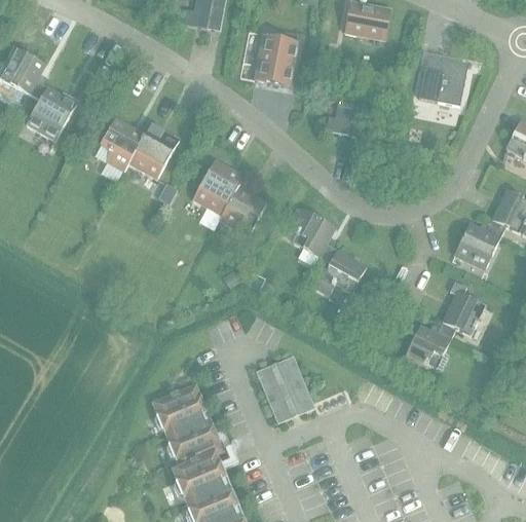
[(219,30),(224,0),(194,0),(193,10),(187,9),(184,24),(219,30)]
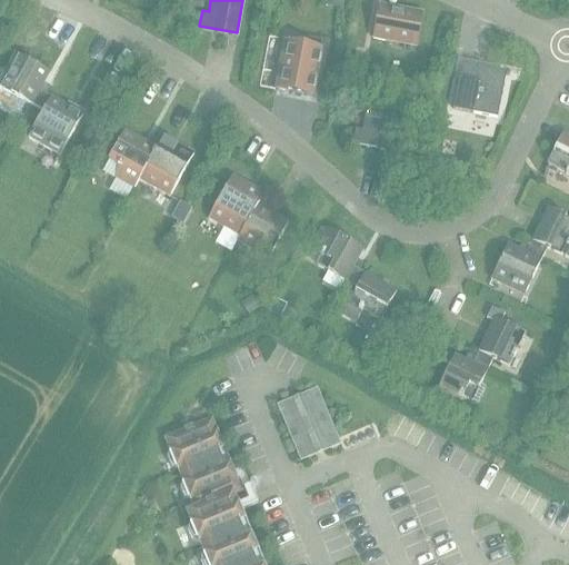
[(417,38),(421,15),(422,9),(383,2),(380,17),(376,16),(372,35),(391,39),(392,33),(417,38)]
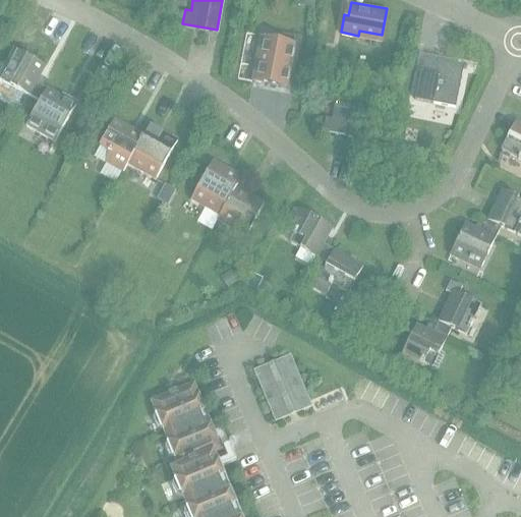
[(261,34),(254,64),(251,78),(286,84),(295,41),(261,34)]
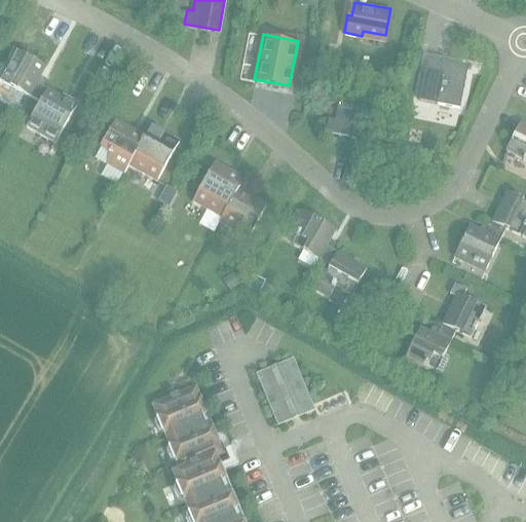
[(2,78),(34,97),(41,83),(36,80),(45,64),(17,48),(13,46),(3,63),(8,66),(6,69),(7,69),(2,78)]
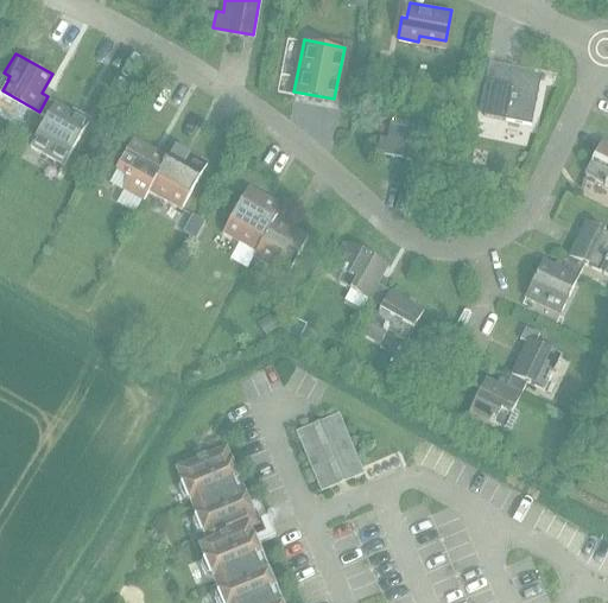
[(491,78),(483,113),(531,121),(539,77),(529,75),(530,70),(498,64),(494,80),(491,78)]
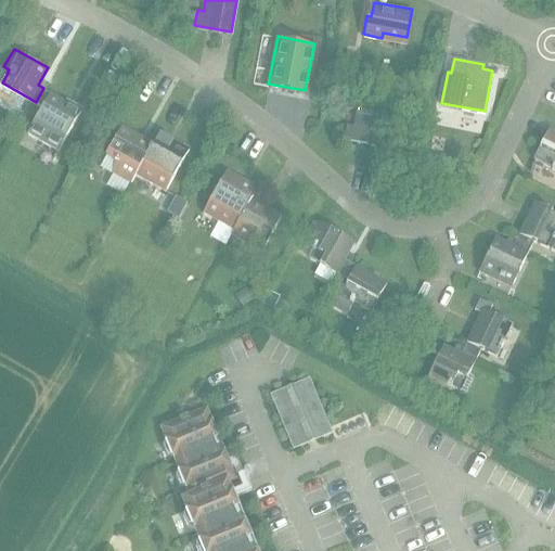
[(41,105),(34,119),(27,130),(57,148),(80,109),(43,88),(36,102),(41,105)]
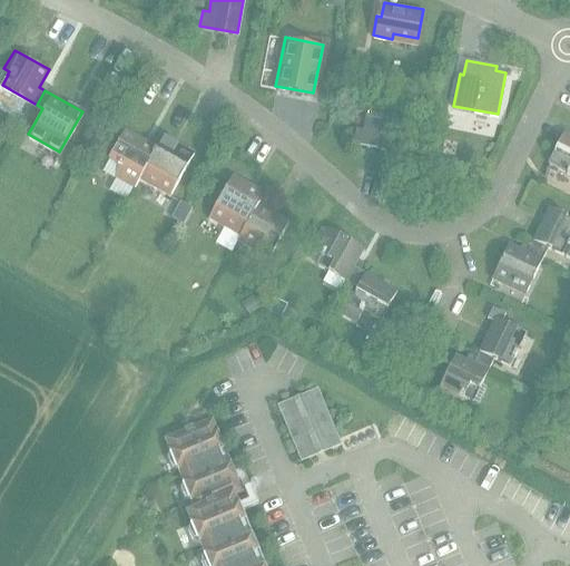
[(94,97),(87,108),(98,114),(105,104),(94,97)]
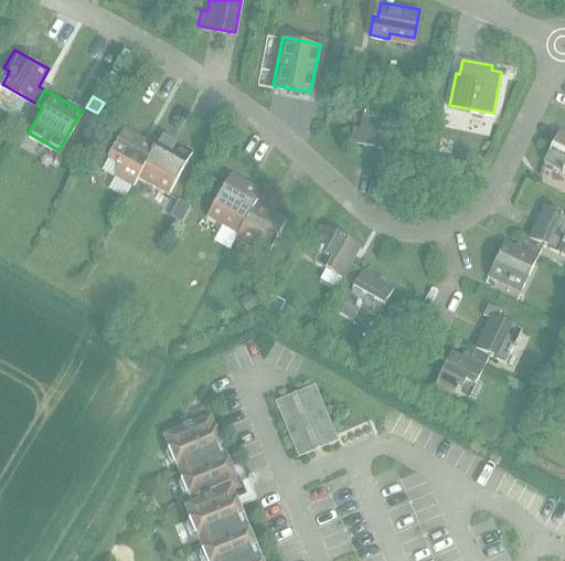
[(387,147),(395,106),(380,103),(379,110),(363,108),(360,126),(352,124),(350,139),(387,147)]
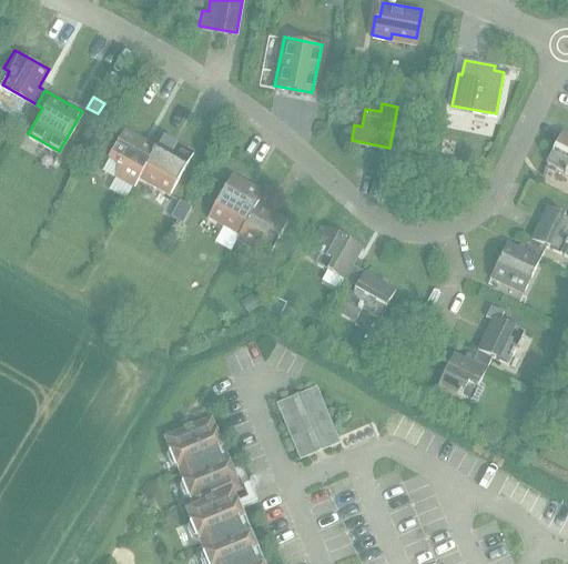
[(138,175),(145,162),(155,144),(154,144),(124,127),(108,155),(119,162),(113,174),(132,184),(138,175)]
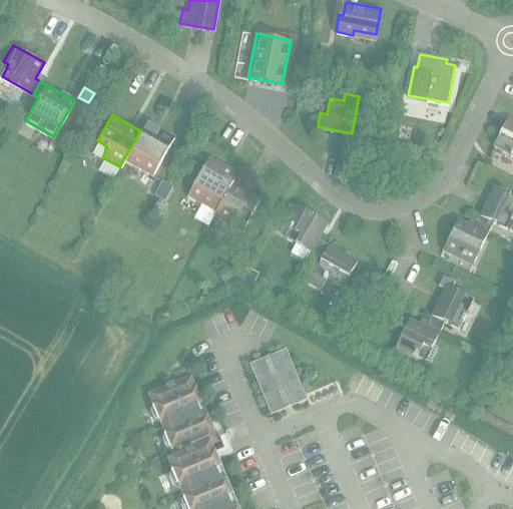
[(512,120),(506,117),(493,144),(512,153),(512,120)]
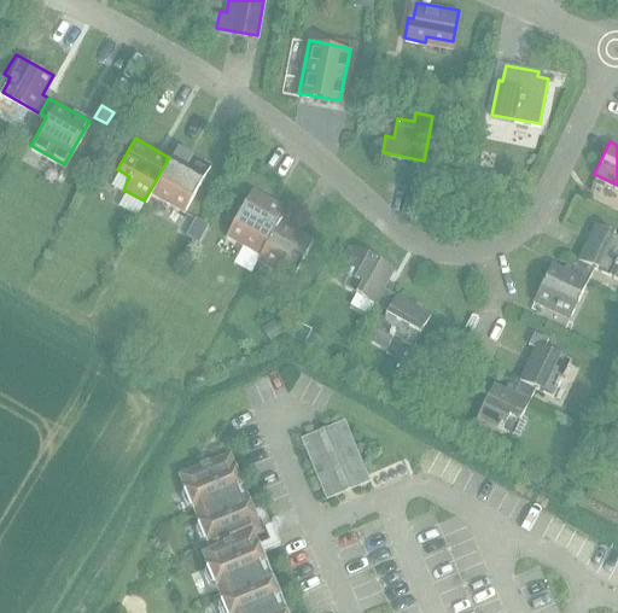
[(169,157),(158,176),(150,191),(184,210),(210,163),(175,144),(168,157),(169,157)]
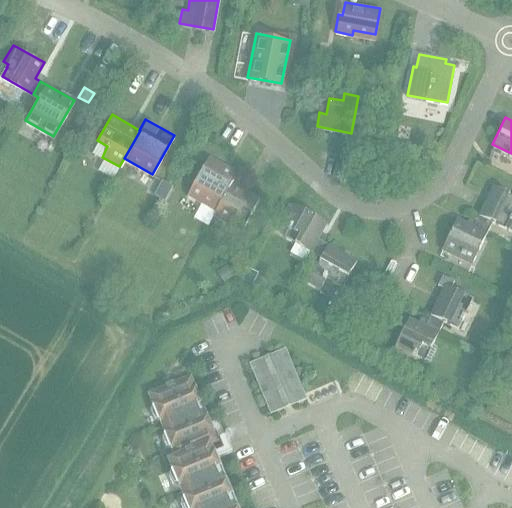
[(231,181),(237,171),(209,155),(187,193),(215,209),(231,181)]
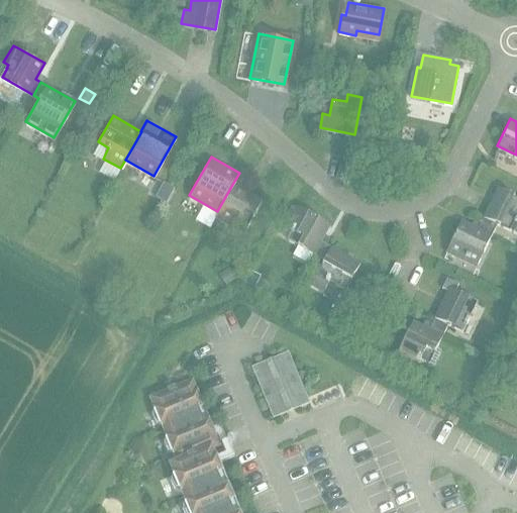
[(262,199),(233,183),(217,211),(215,215),(237,227),(240,222),(246,225),(262,199)]
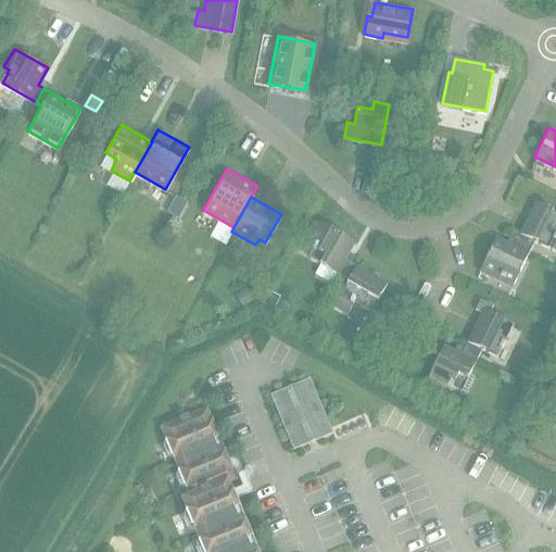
[(555,210),(535,200),(517,238),(531,245),(534,239),(555,249),(555,233),(555,229),(555,210)]
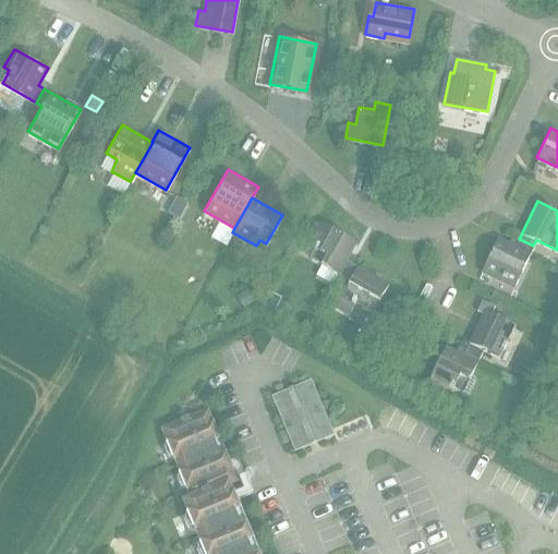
[(355,241),(327,225),(319,220),(307,243),(315,248),(310,256),(343,275),(351,262),(346,259),(355,241)]
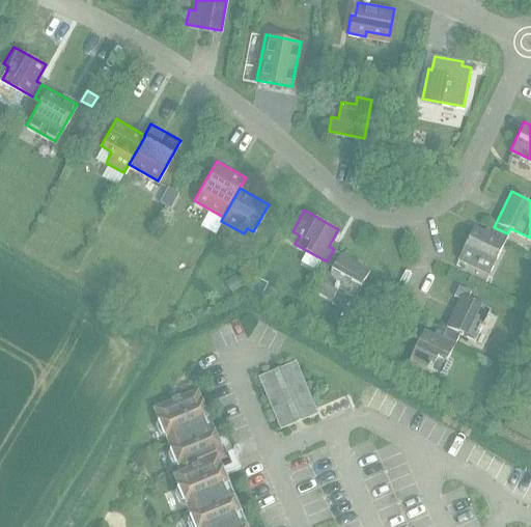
[(507,233),(494,227),(491,232),(474,224),(460,252),(491,268),(507,233)]
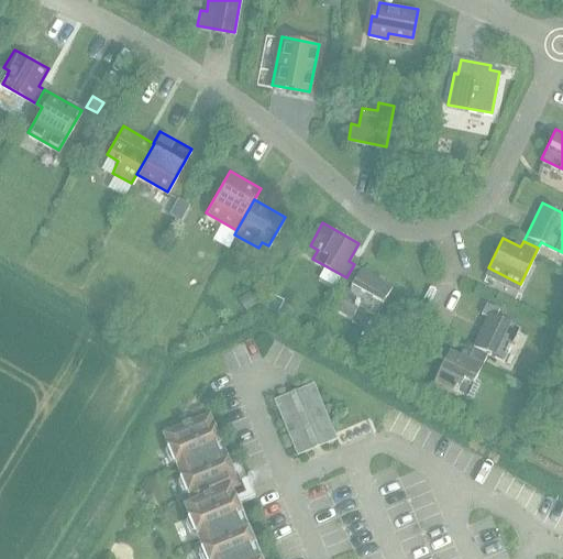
[(354,264),(346,277),(353,281),(338,307),(351,315),(357,304),(376,314),(392,285),(354,264)]
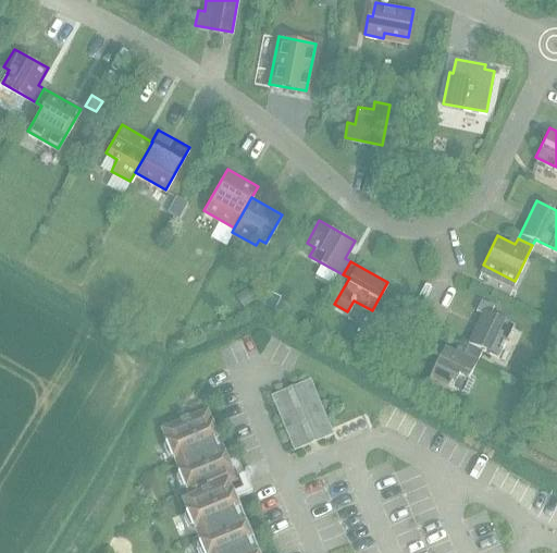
[(482,310),(465,346),(479,354),(482,347),(497,355),(512,322),(490,311),(494,304),(481,297),(475,308),(482,310)]
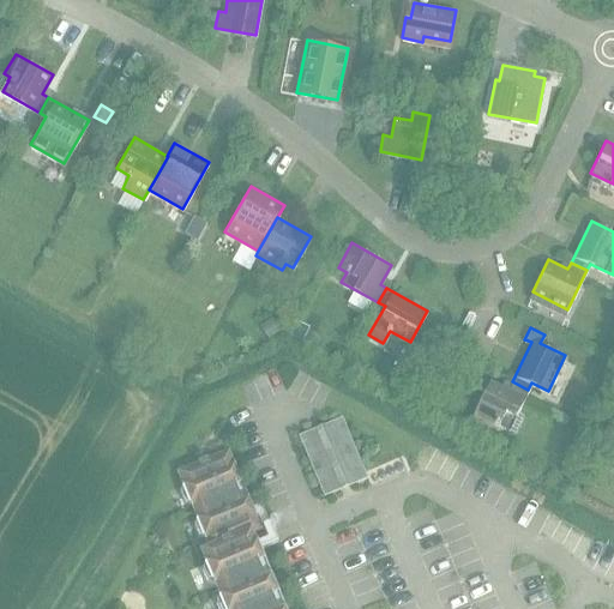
[(528,390),(512,381),(510,389),(489,379),(474,411),(510,428),(515,430),(523,412),(518,410),(528,390)]
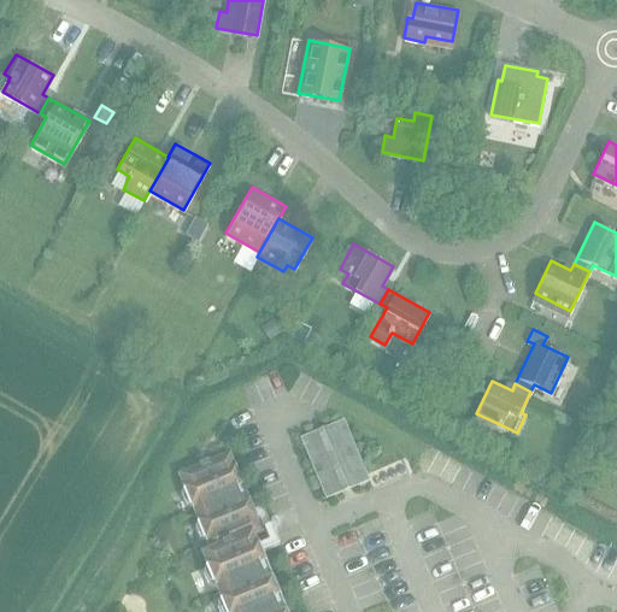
[(453,399),(459,387),(447,382),(441,394),(453,399)]
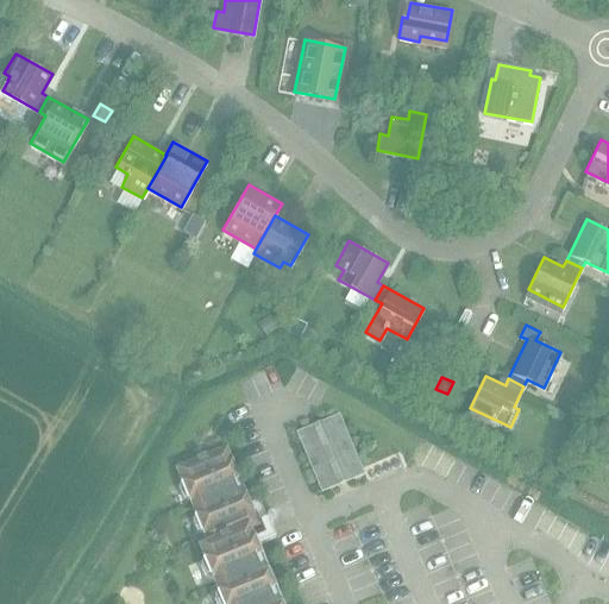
[(339,410),(296,428),(321,489),(364,471),(339,410)]
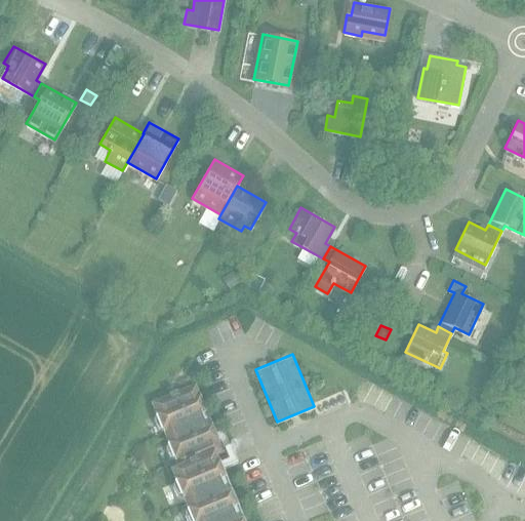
[(164,430),(166,435),(203,419),(190,387),(153,402),(157,411),(154,418),(158,427),(164,430)]
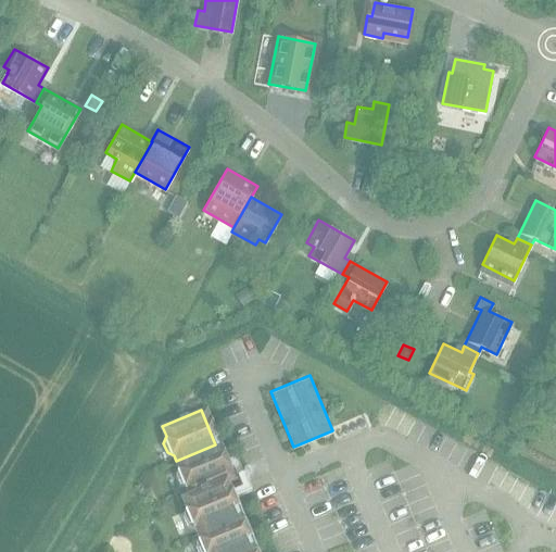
[(229,477),(215,444),(176,461),(178,465),(176,473),(179,483),(187,486),(190,493),(229,477)]
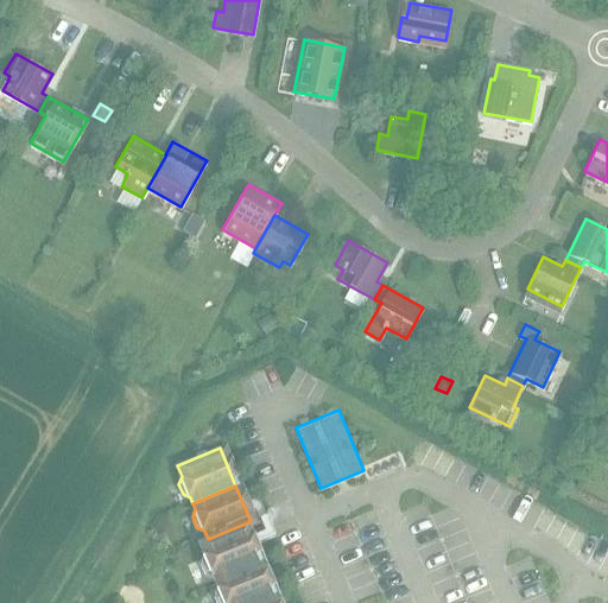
[(251,521),(208,539),(200,543),(204,554),(201,562),(204,572),(213,576),(215,581),(258,563),(242,527),(252,522),(251,521)]
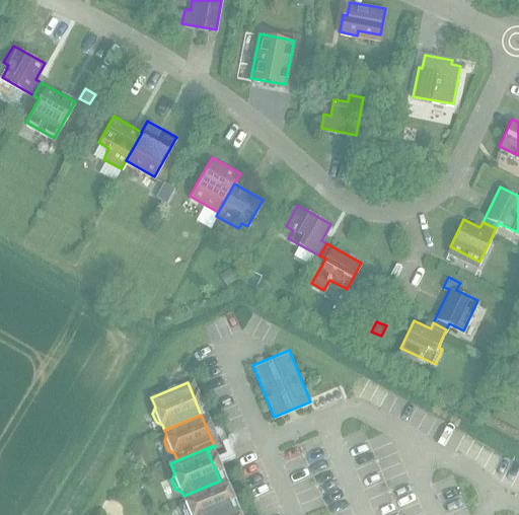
[(217,514),(232,509),(220,481),(183,496),(186,501),(183,508),(186,514),(217,514)]
